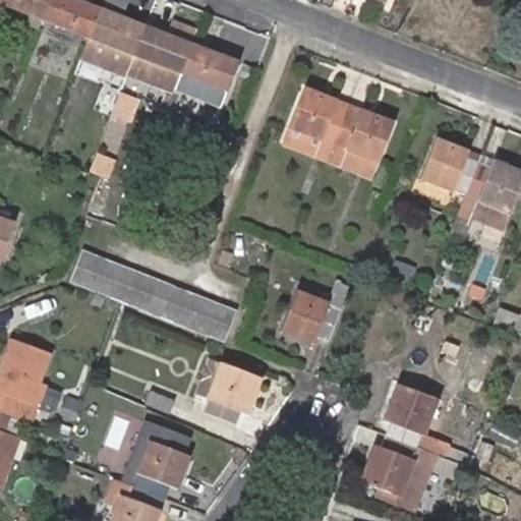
[(0,0),(0,2),(41,18),(47,2),(42,0),(0,0)]
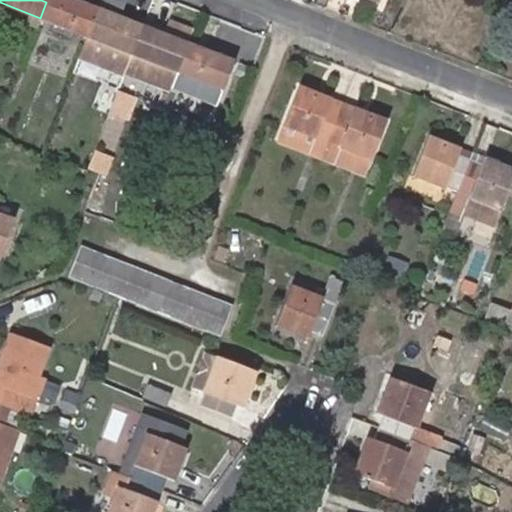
[(86,36),(96,9),(73,0),(57,0),(55,6),(46,2),(40,18),(86,36)]
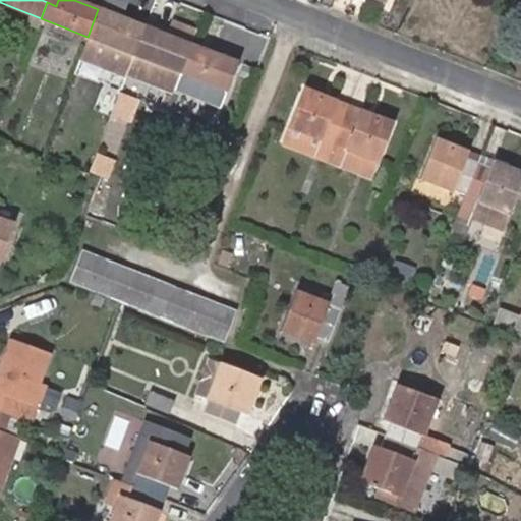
[(74,0),(98,9),(99,7),(79,0),(47,0),(47,2),(56,6),(58,0),(74,0)]
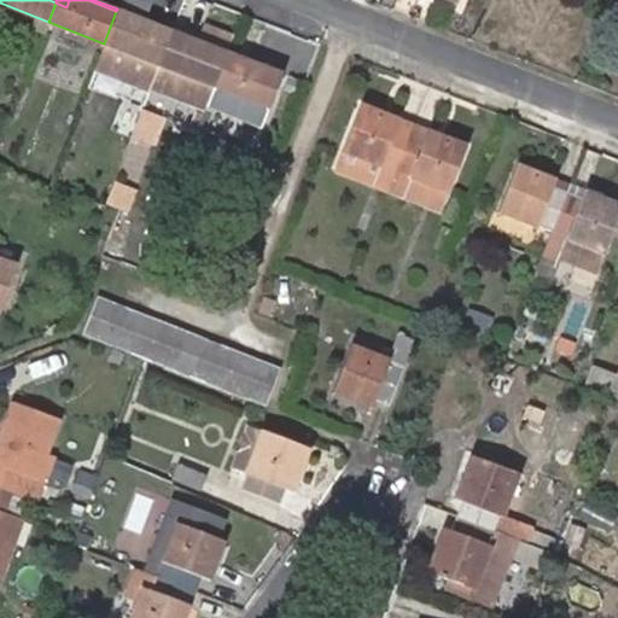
[(157,64),(164,45),(152,41),(156,28),(116,11),(104,44),(157,64)]
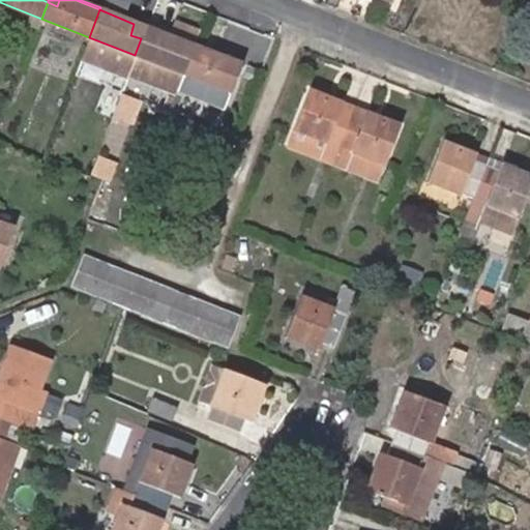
[(170,37),(155,31),(151,42),(141,38),(135,55),(127,76),(176,94),(179,86),(187,62),(194,47),(195,45),(200,32),(176,23),(171,34),(170,37)]
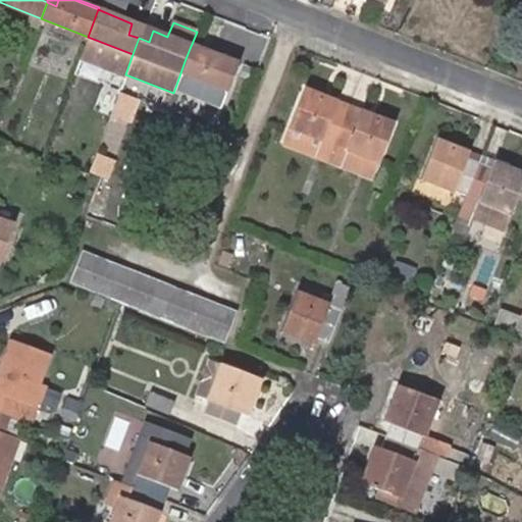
[(168,34),(144,24),(139,38),(149,42),(153,31),(167,37),(168,34)]
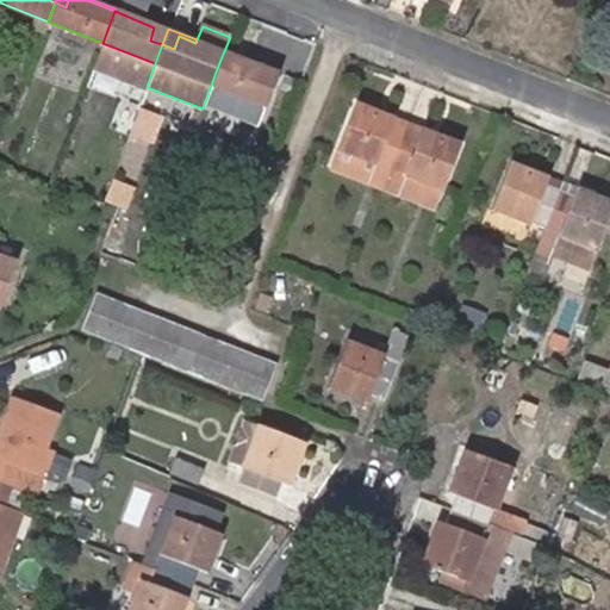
[(224,51),(223,54),(260,68),(256,80),(269,86),(275,72),(224,51)]
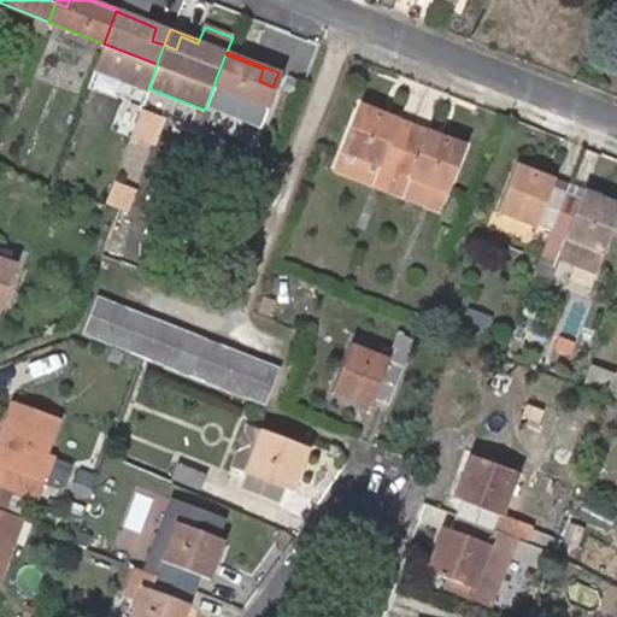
[(260,121),(272,87),(259,81),(263,69),(225,54),(218,72),(209,100),(260,121)]
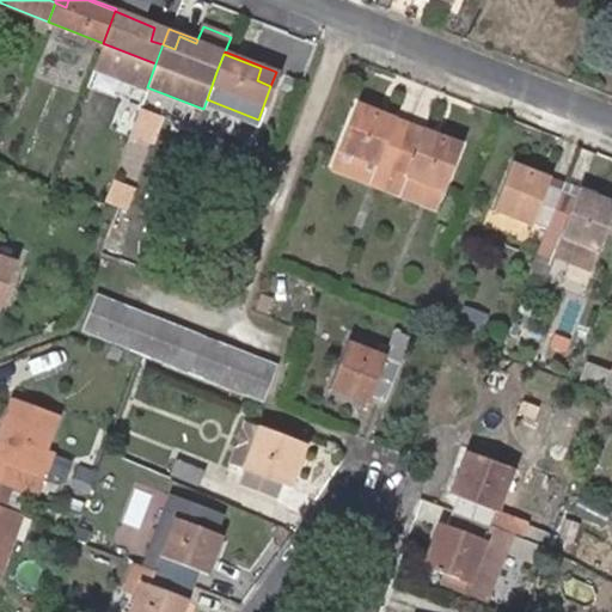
[(378,116),(392,121),(408,128),(410,120),(395,114),(357,101),(356,103),(379,111),(378,116)]
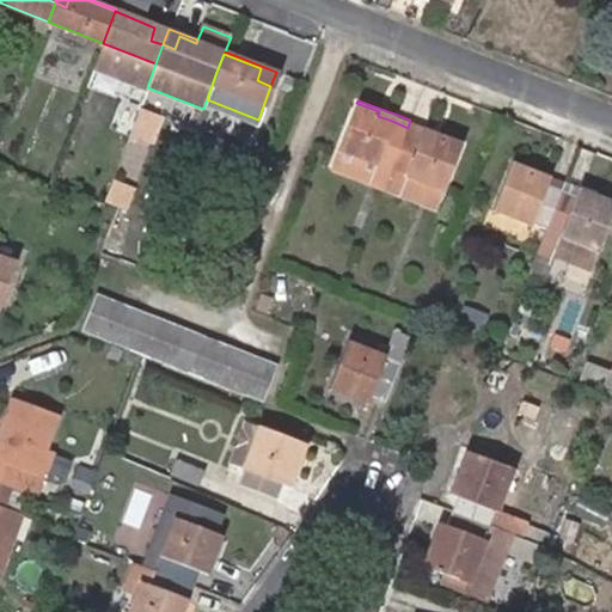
[(392,167),(408,128),(392,121),(378,116),(379,111),(356,103),(340,147),(331,170),(384,190),(392,167)]
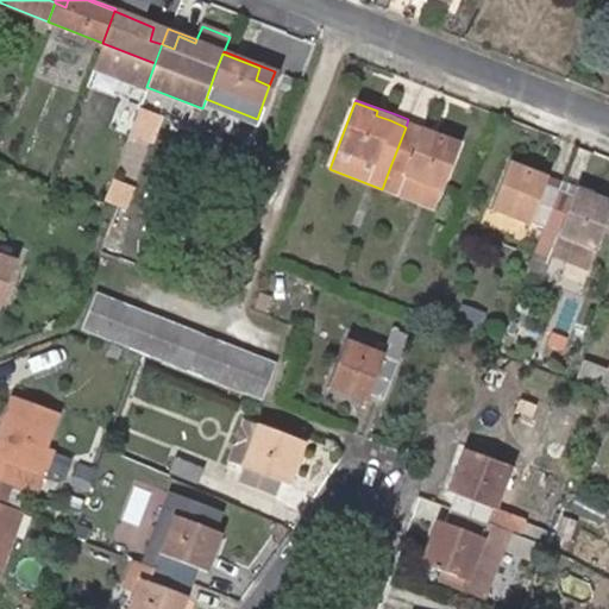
[(406,127),(421,133),(437,139),(438,135),(458,143),(459,139),(424,125),(408,119),(406,127)]
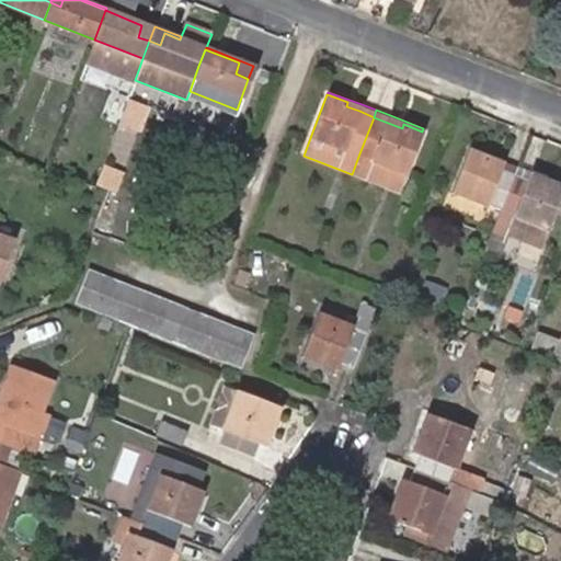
[(388,123),(374,117),(359,153),(352,174),(399,193),(407,173),(422,132),(403,124),(402,128),(388,123)]
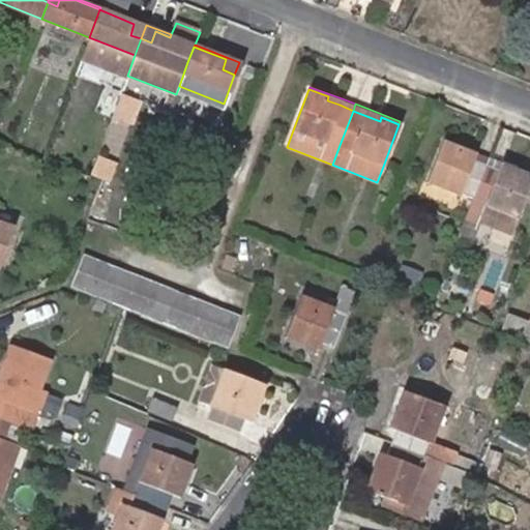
[(183,117),(172,113),(166,130),(177,135),(183,117)]
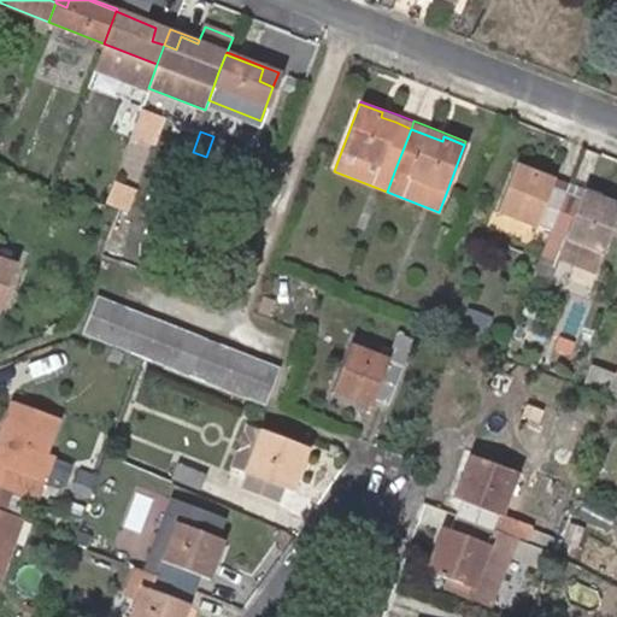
[(535,178),(551,184),(552,181),(553,177),(518,163),(517,165),(536,174),(535,178)]
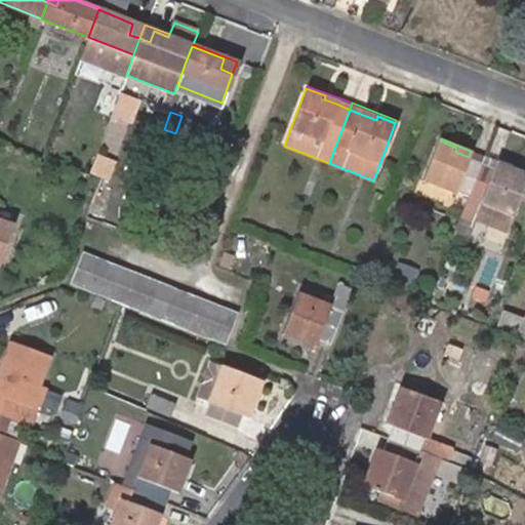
[(469,195),(481,162),(469,157),(455,152),(456,148),(440,140),(426,178),(469,195)]
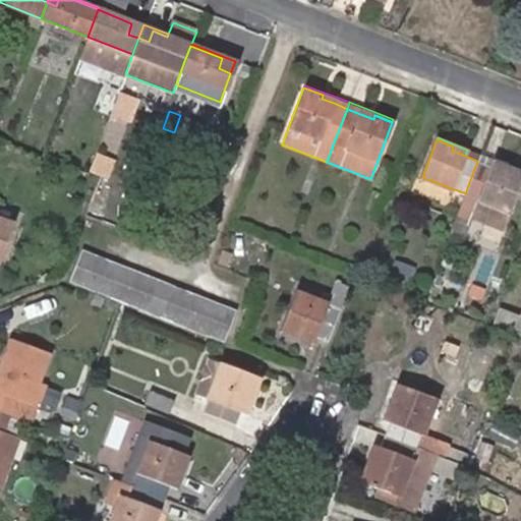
[(115,176),(122,155),(102,149),(95,170),(115,176)]
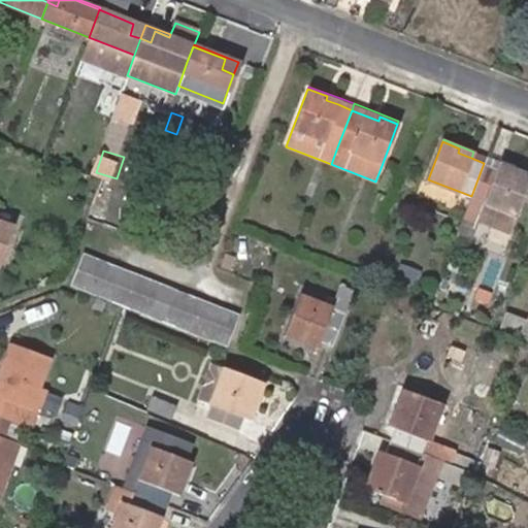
[(485,159),(484,163),(497,168),(497,166),(498,164),(485,159)]
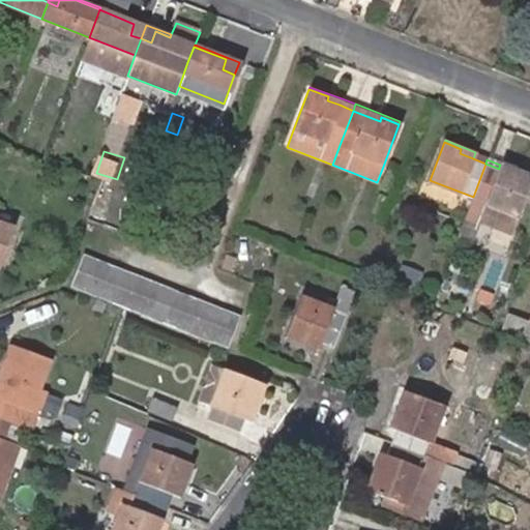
[(500,165),(499,167),(513,172),(514,168),(529,174),(529,171),(501,162),(500,165)]
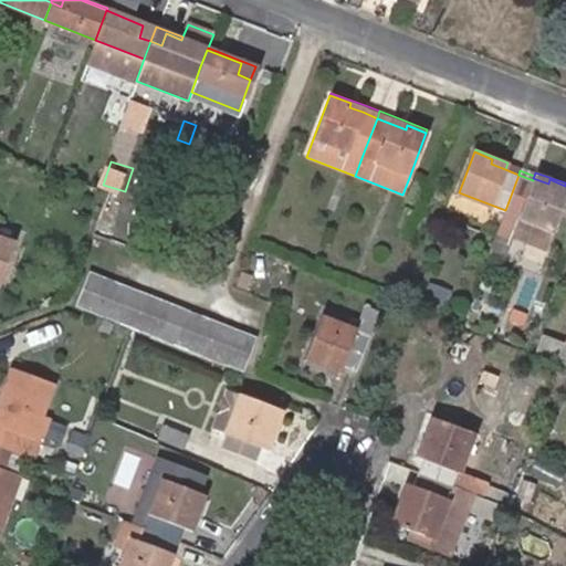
[(533,180),(519,175),(505,210),(496,233),(525,243),(526,239),(547,247),(554,230),(565,196),(565,186),(549,179),(548,184),(533,178),(533,180)]
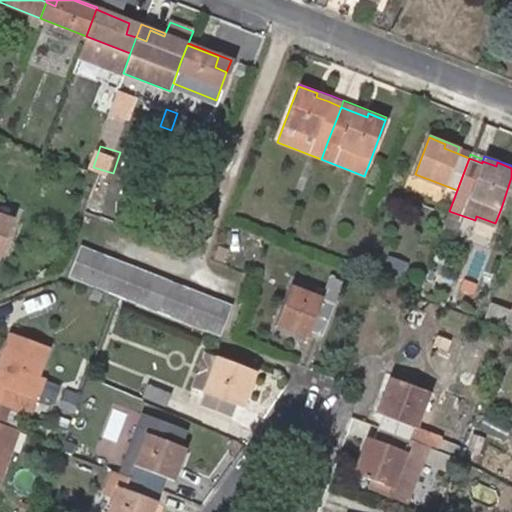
[(0,253),(13,218),(0,213),(0,253)]
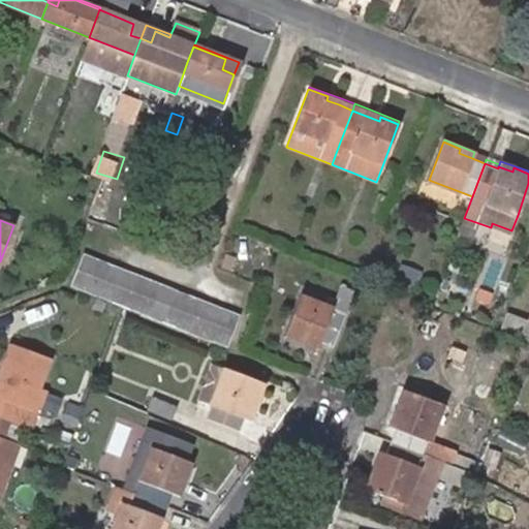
[(255,245),(243,265),(257,274),(270,255),(255,245)]
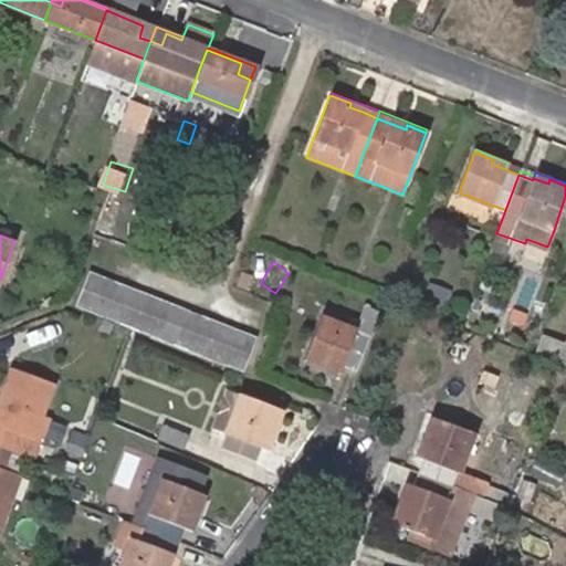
[(74,306),(83,310),(87,311),(102,275),(87,271),(74,306)]
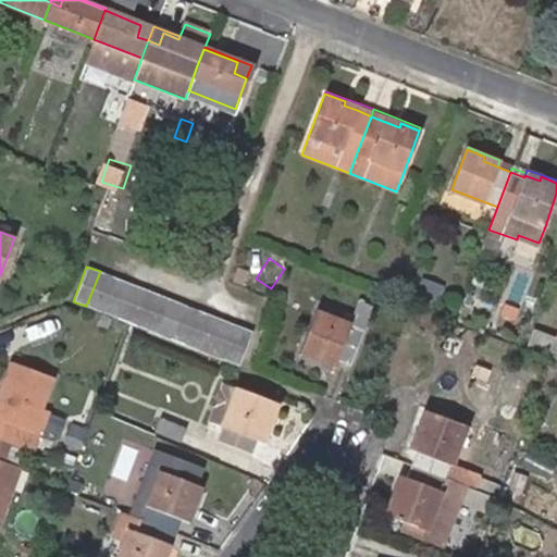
[(249,272),(240,269),(235,283),(244,286),(249,272)]
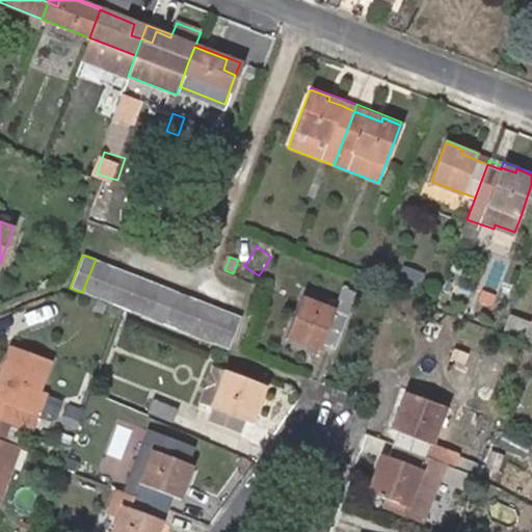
[(96,259),(82,292),(98,298),(109,264),(96,259)]
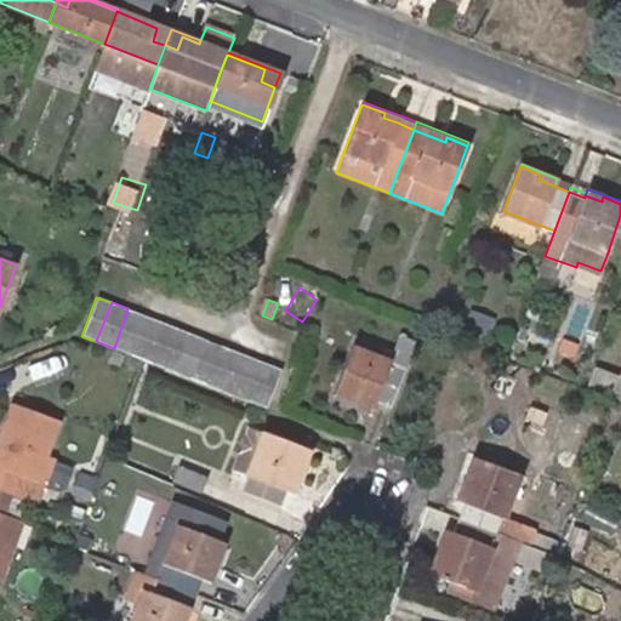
[(129,353),(143,315),(127,308),(114,348),(129,353)]
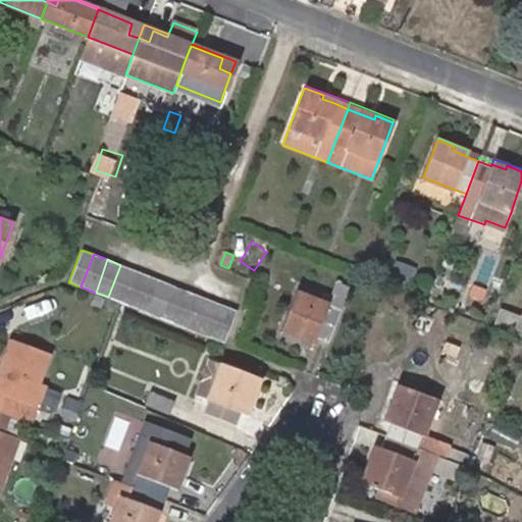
[(108,297),(116,300),(121,302),(134,270),(120,265),(108,297)]
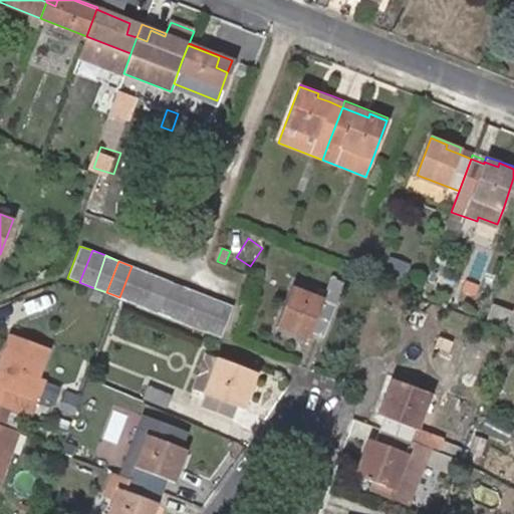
[(133,302),(145,271),(132,266),(119,297),(133,302)]
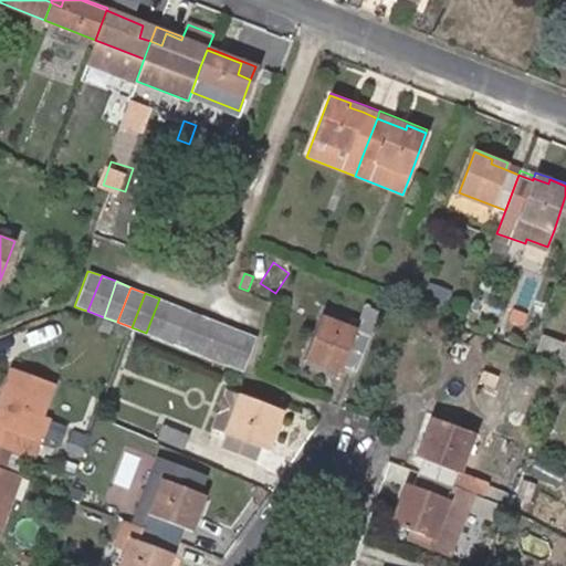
[(159,338),(173,303),(159,299),(146,333),(159,338)]
